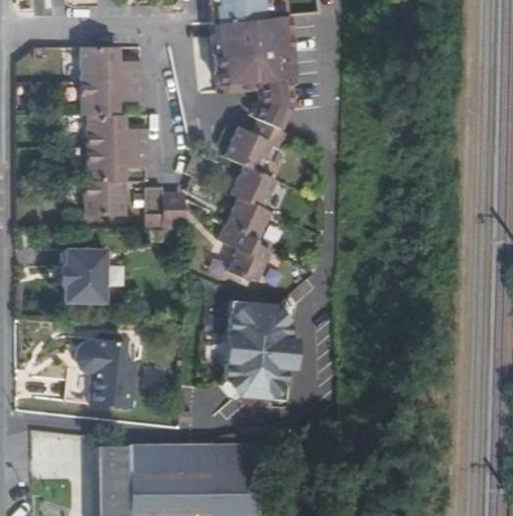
[(34,0),(24,0),(22,5),(31,8),(34,0)]
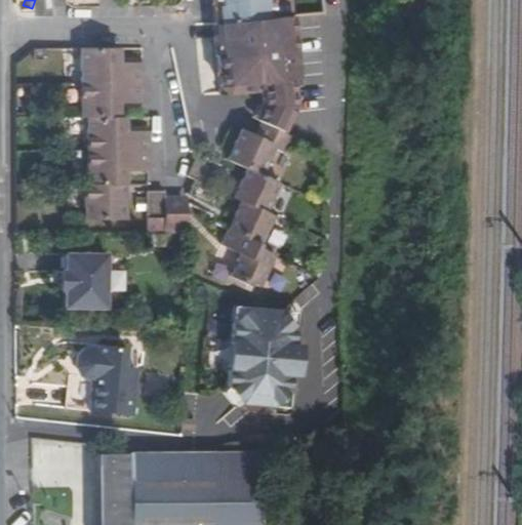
[(297,53),(294,16),(271,17),(269,0),(212,0),(213,8),(219,8),(222,23),(222,24),(214,24),(221,96),(262,91),(264,108),(257,121),(268,126),(283,132),(296,108),(291,63),(297,53)]
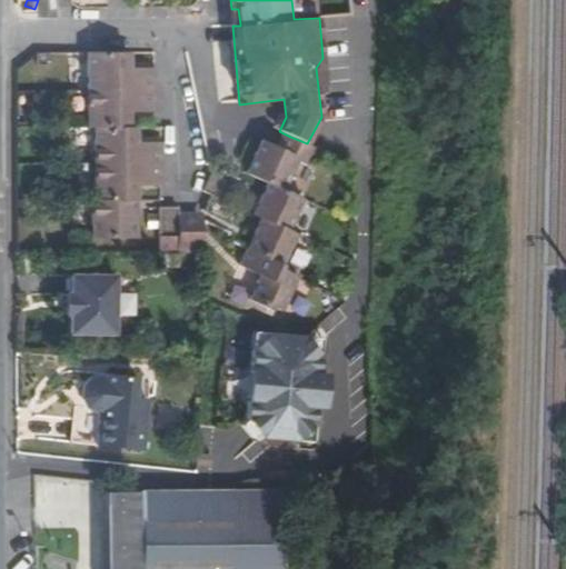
[(317,0),(291,0),(294,19),(319,18),(317,0)]
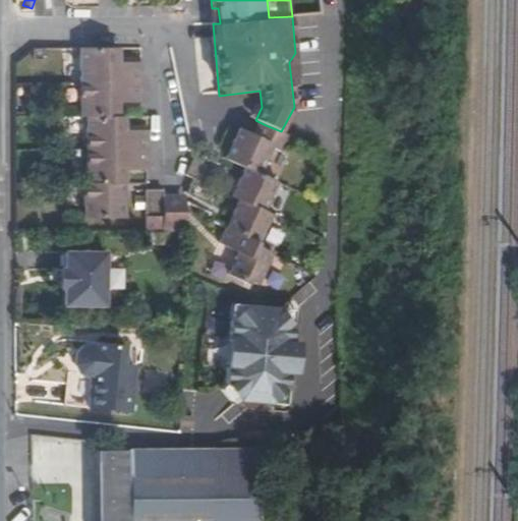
[(45,48),(37,48),(36,58),(45,58),(45,48)]
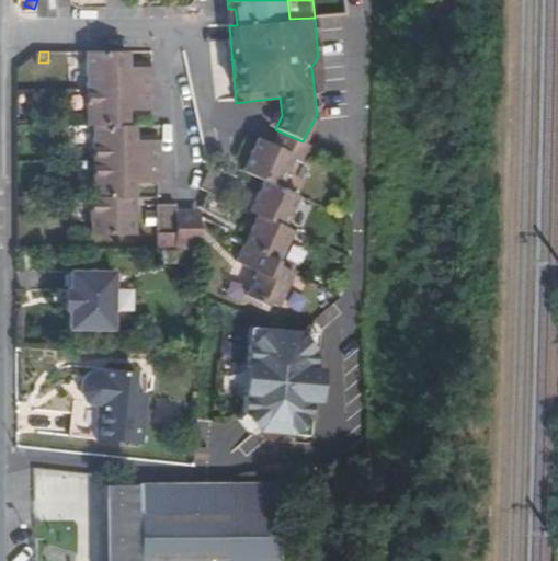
[(137,125),(131,125),(131,109),(156,109),(155,67),(129,66),(129,52),(89,52),(89,124),(95,124),(95,195),(91,195),(92,233),(135,233),(135,182),(162,181),(162,140),(136,140),(137,125)]
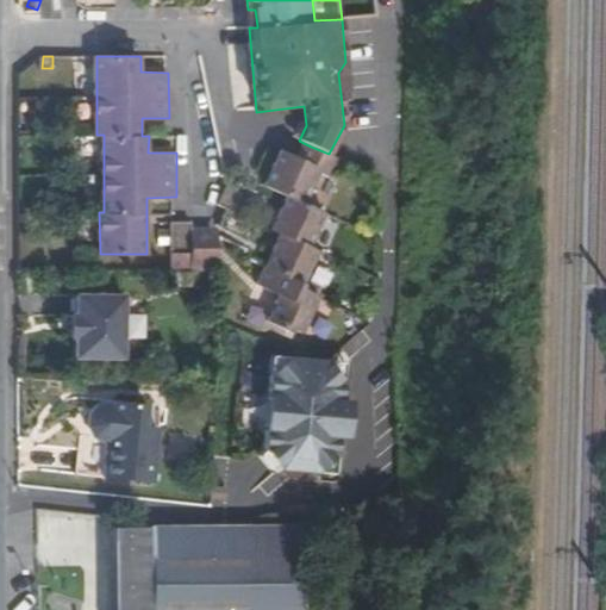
[(329,154),(311,147),(304,161),(325,169),(335,174),(341,160),(329,154)]
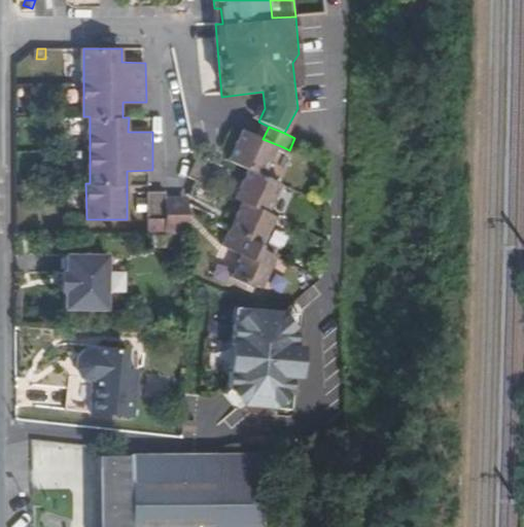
[(281,146),(263,139),(244,131),(230,161),(252,170),(240,199),(245,201),(233,230),(225,246),(245,255),(235,277),(251,285),(253,281),(265,286),(279,255),(265,249),(267,244),(279,216),(272,213),(285,184),(268,177),(281,146)]
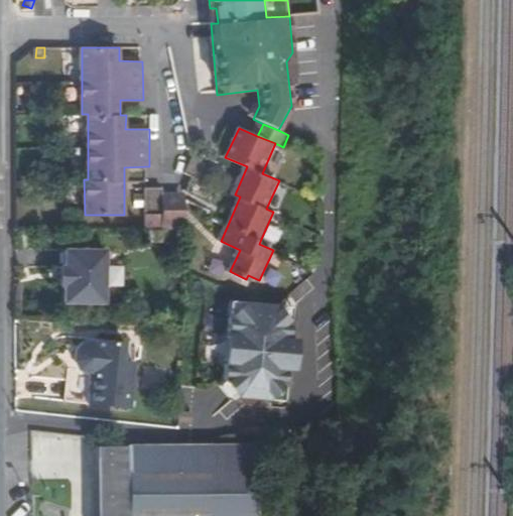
[(195,158),(187,173),(197,177),(189,194),(213,204),(220,187),(212,183),(219,169),(195,158)]
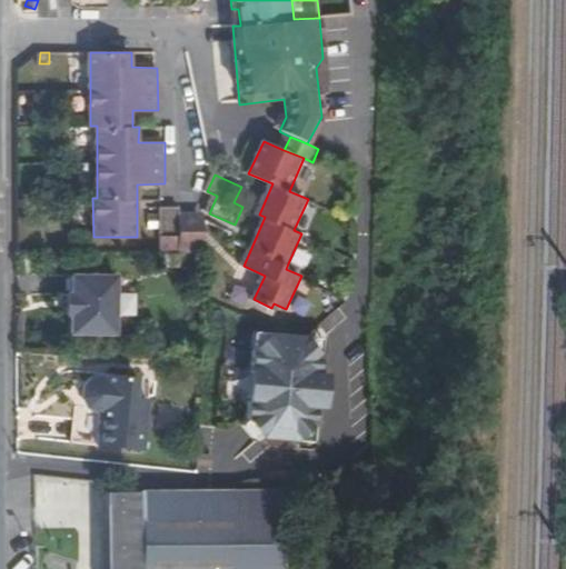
[(161,209),(161,253),(180,253),(180,220),(180,209),(161,209)]
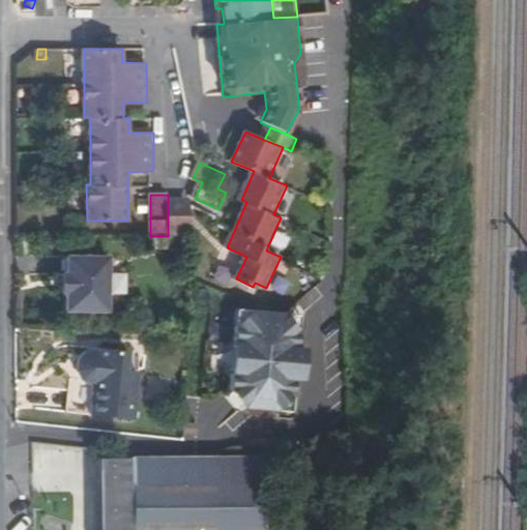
[(189,205),(168,205),(168,236),(189,236),(189,205)]
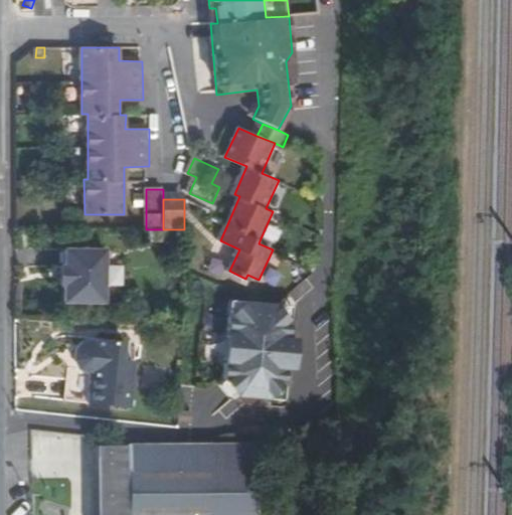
[(66,247),(66,264),(66,284),(65,301),(106,301),(107,247),(66,247)]
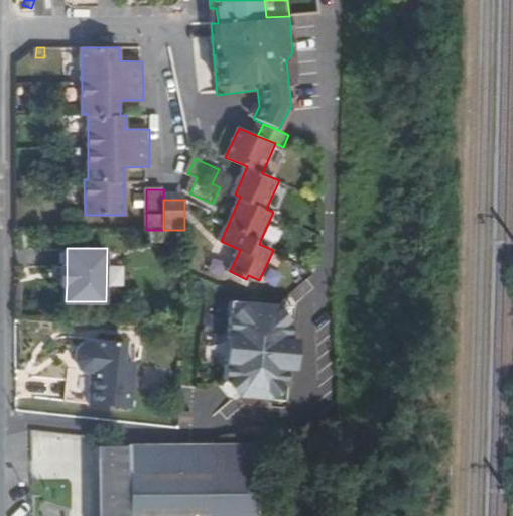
[(235,361),(228,361),(228,378),(242,395),(275,395),(290,379),(290,365),(291,332),(291,318),(277,299),(261,299),(244,300),(229,312),(228,313),(228,331),(234,331),(235,361)]
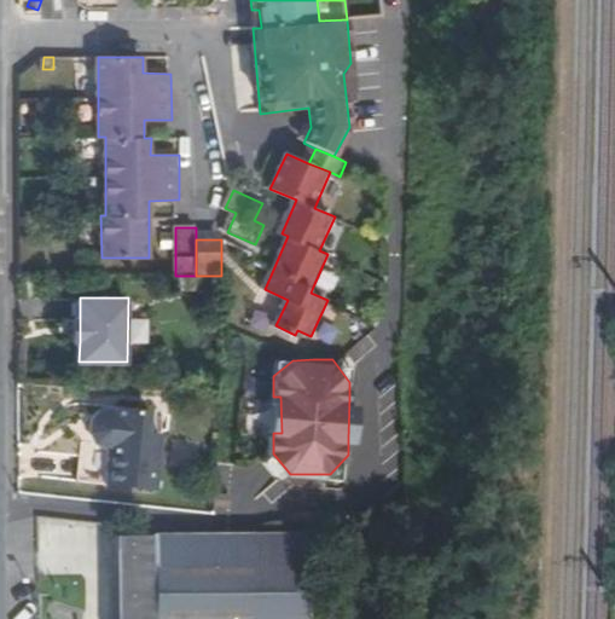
[(360,399),(349,398),(348,438),(359,438),(360,399)]
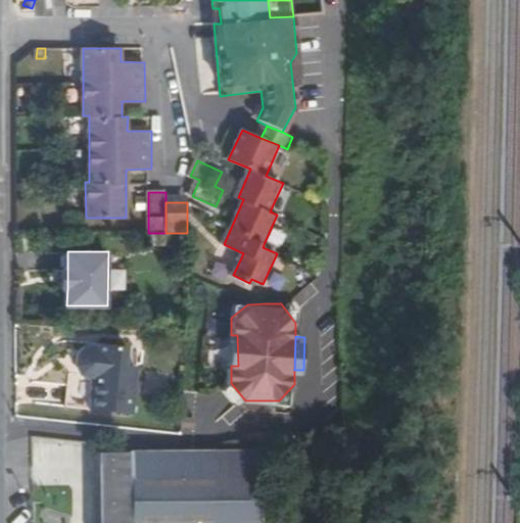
[(95,378),(91,408),(134,413),(139,372),(125,371),(128,347),(98,344),(98,345),(85,346),(80,353),(78,365),(84,375),(95,378)]
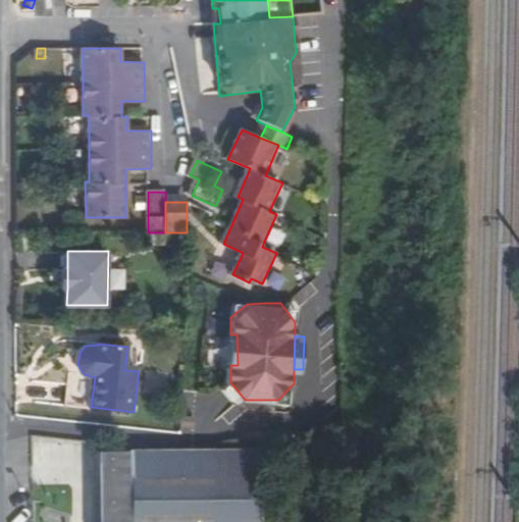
[(245,400),(230,382),(224,386),(239,404),(245,400)]
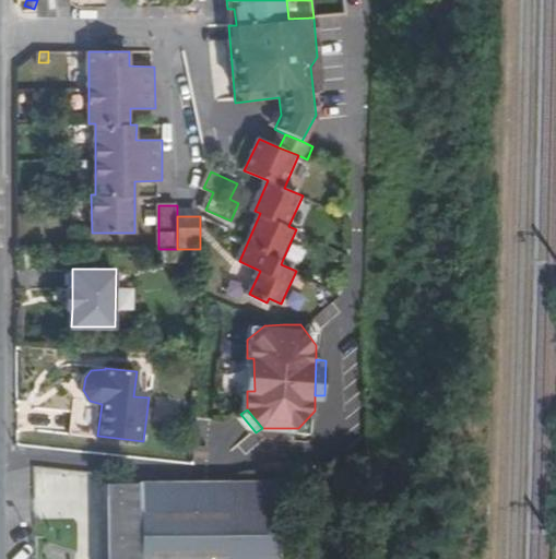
[(281,558),(282,557),(281,507),(303,506),(303,484),(106,484),(105,558),(281,558)]
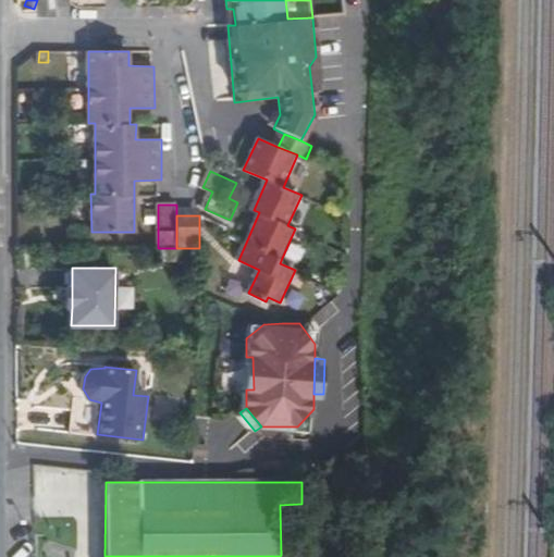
[(302,555),(302,504),(280,505),(281,555),(302,555)]
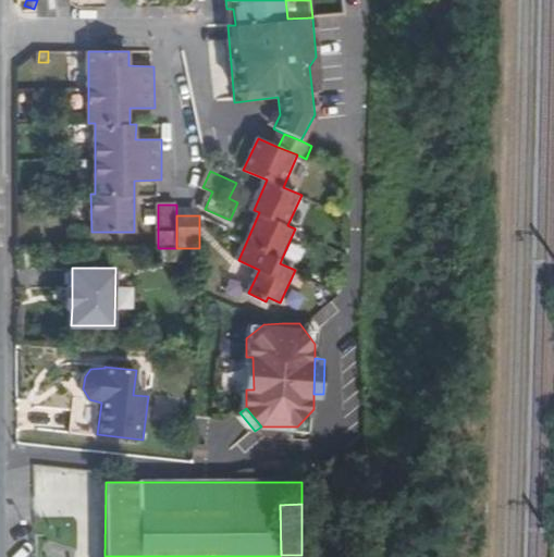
All buildings are outlined.
